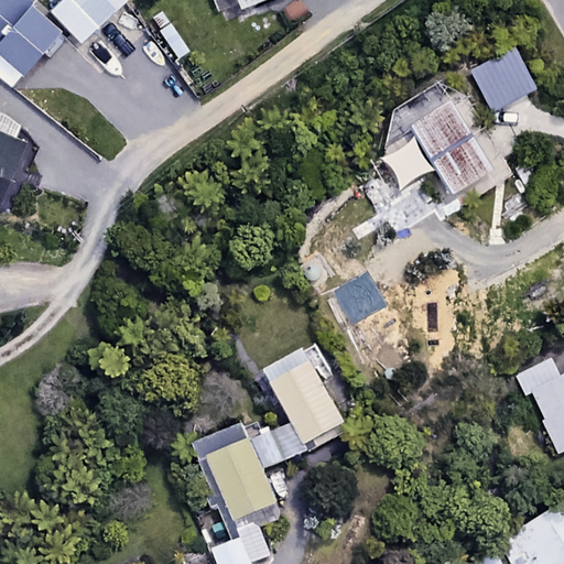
[(64,29),(33,0),(0,0),(0,79),(9,88),(64,29)]
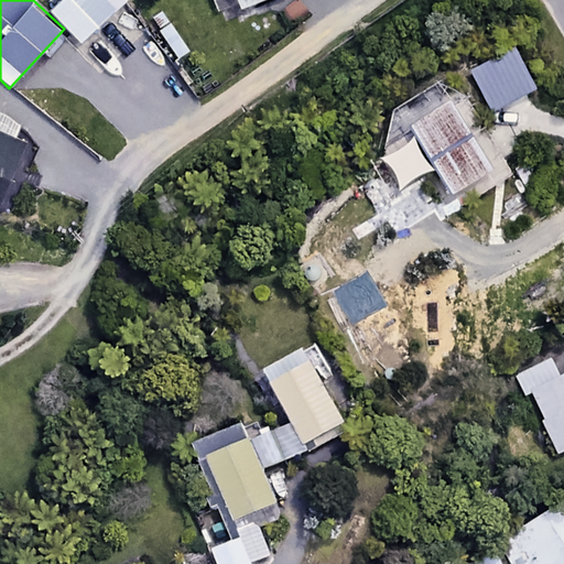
[(123,0),(57,0),(49,9),(80,42),(123,0)]
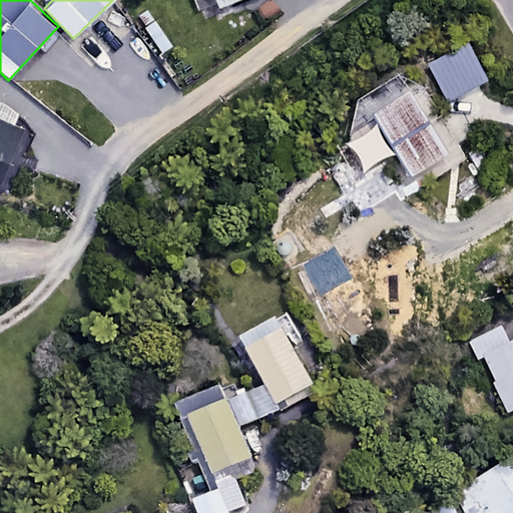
[(192,0),(196,9),(218,1),(220,5),(233,0),(192,0)]
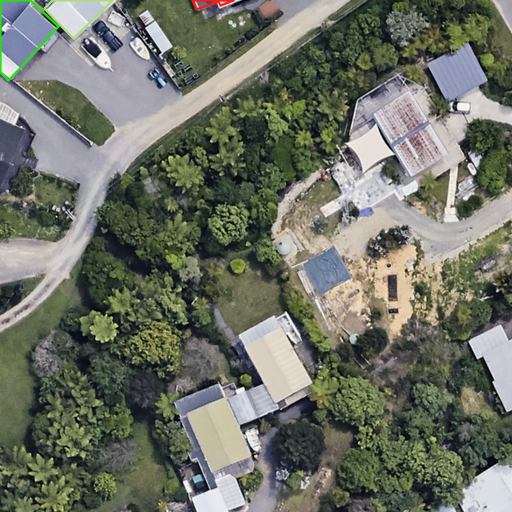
[(450,154),(412,92),(374,115),(413,177),(450,154)]
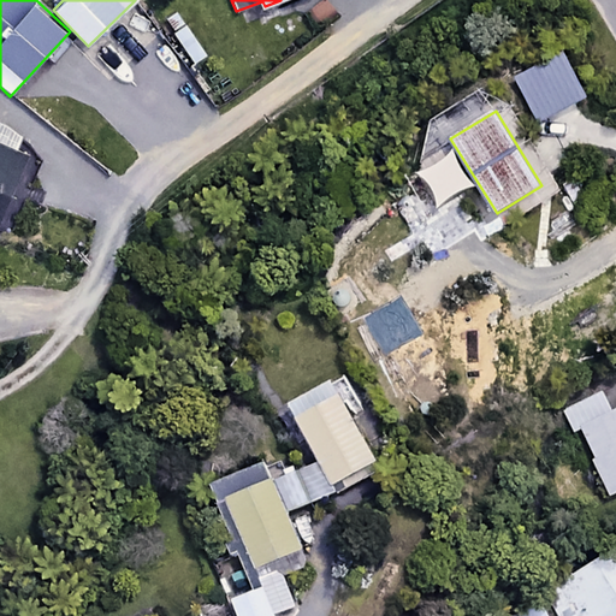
[(0,219),(1,220),(29,154),(0,141),(0,219)]
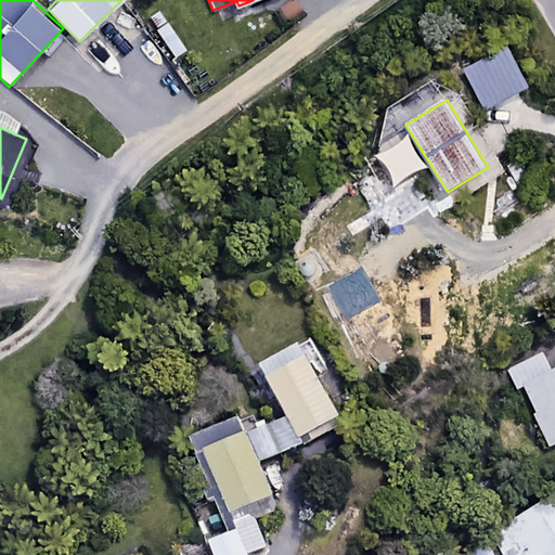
[(310,338),(260,363),(285,414),(254,430),(268,459),(341,423),(312,363),(321,359),(310,338)]
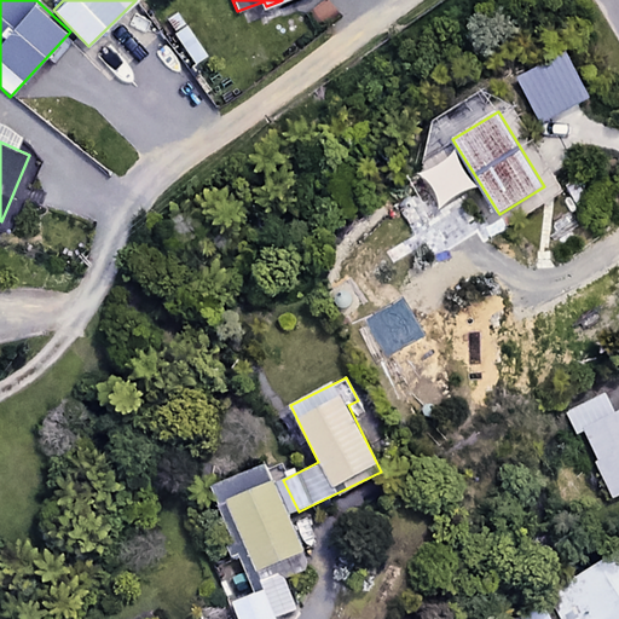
[(602,392),(562,411),(572,432),(578,429),(609,498),(618,493),(618,410),(612,414),(602,392)]
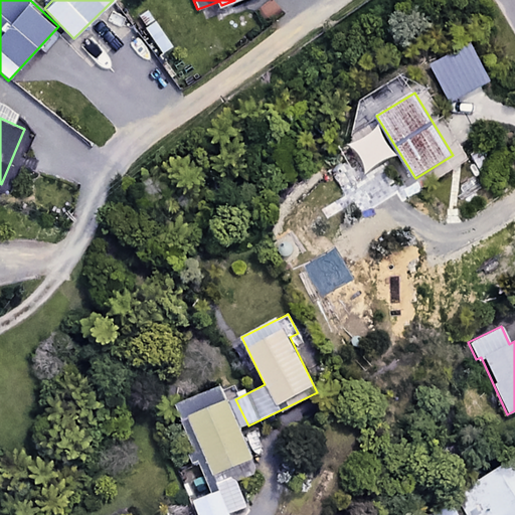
[(224,388),(176,408),(187,433),(196,430),(214,473),(252,457),(224,388)]
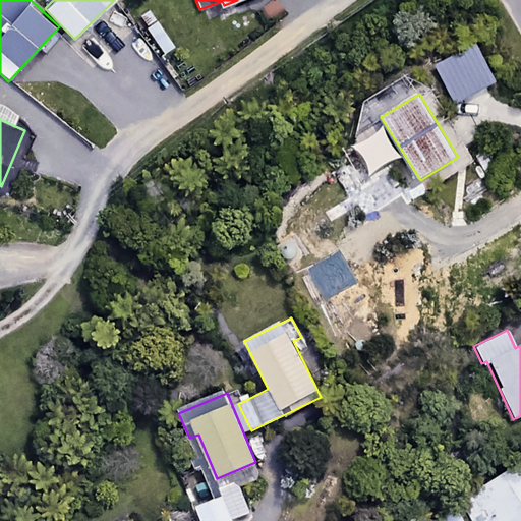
[(520,520),(520,462),(460,500),(472,520),(520,520)]
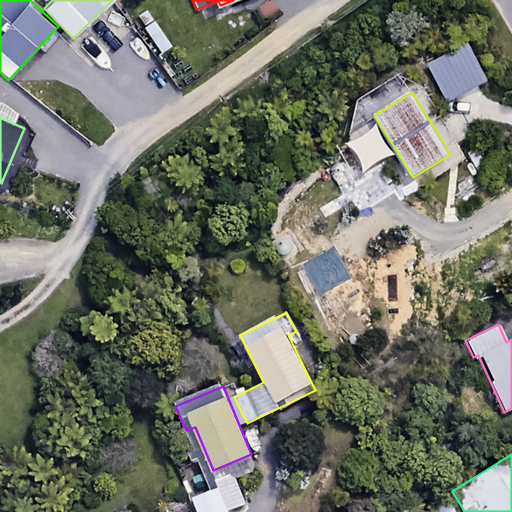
[(228,511),(219,486),(191,496),(196,511),(228,511)]
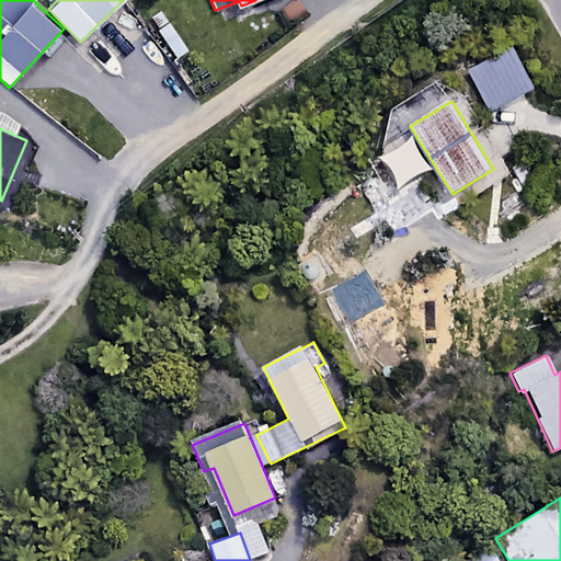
[(499,560),(491,546),(460,560),(499,560)]
